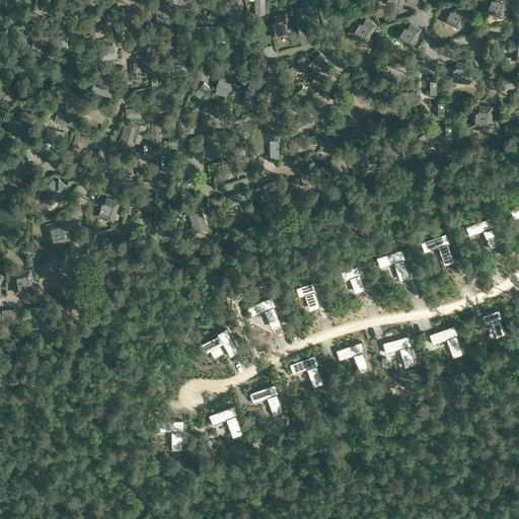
[(211,0),(209,17),(218,18),(221,0),(211,0)]
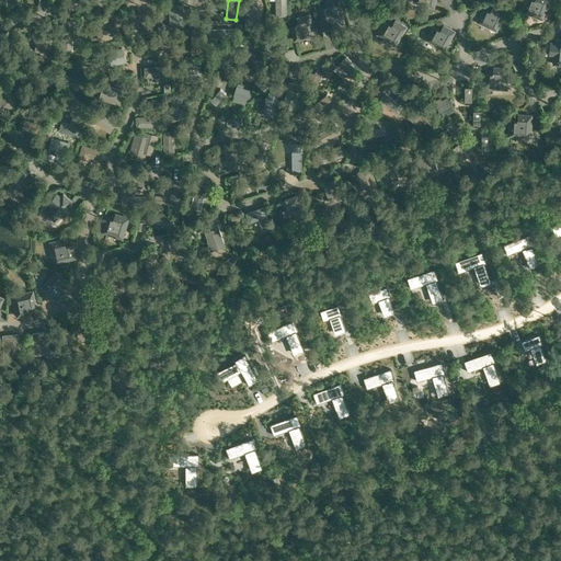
[(286,0),(276,0),(276,1),(277,16),(287,16),(286,0)]
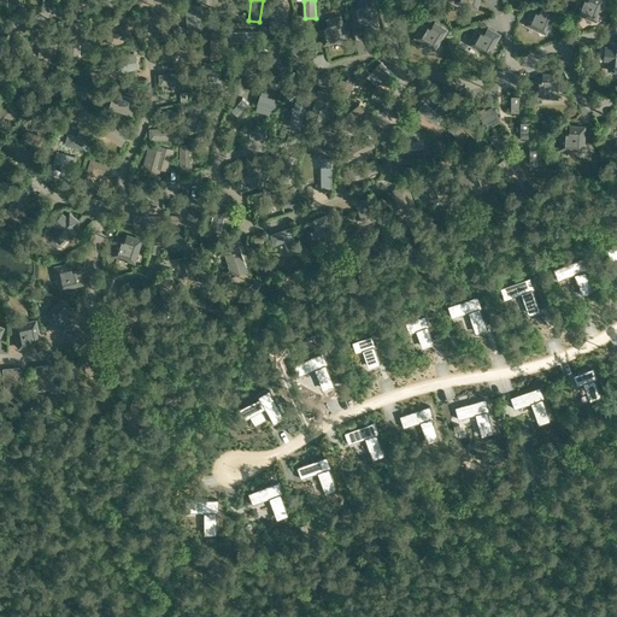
[(377,19),(372,0),(362,0),(360,1),(362,9),(353,11),(357,24),(377,19)]
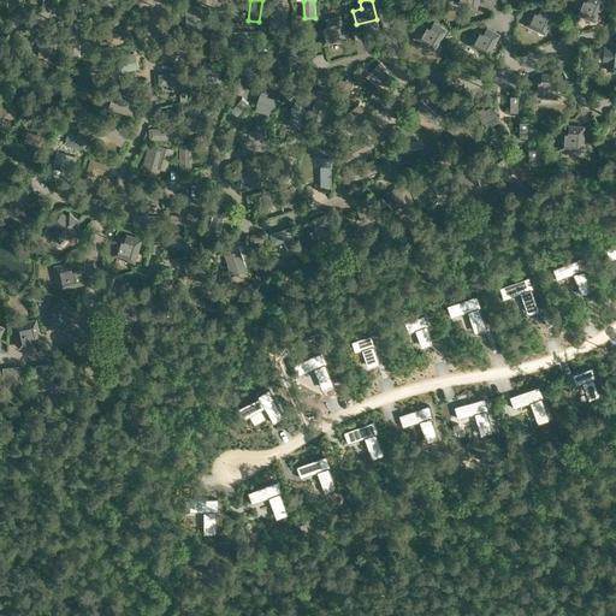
[(596,23),(603,0),(587,0),(578,0),(573,13),(596,23)]
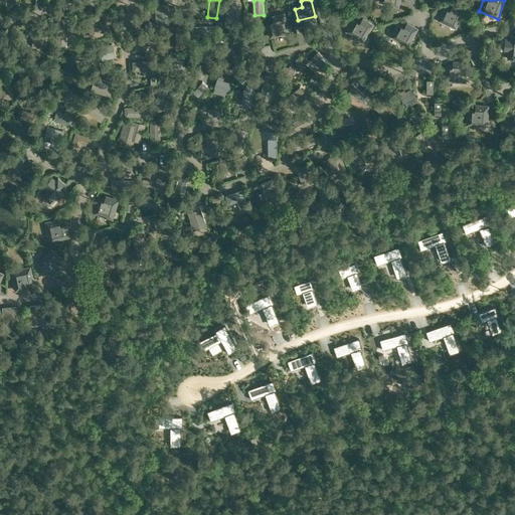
[(226,1),(224,26),(233,26),(235,2),(226,1)]
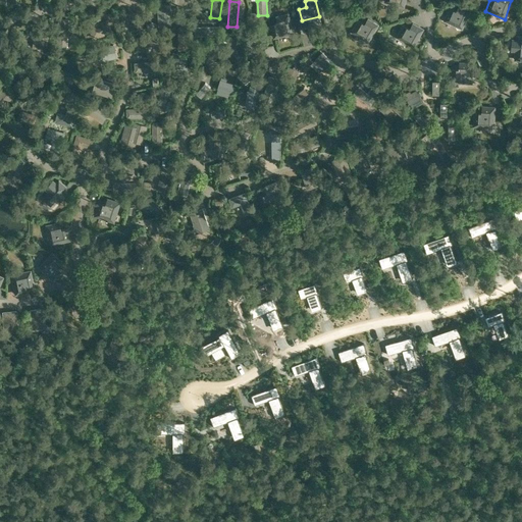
[(172,25),(171,4),(157,5),(158,25),(172,25)]
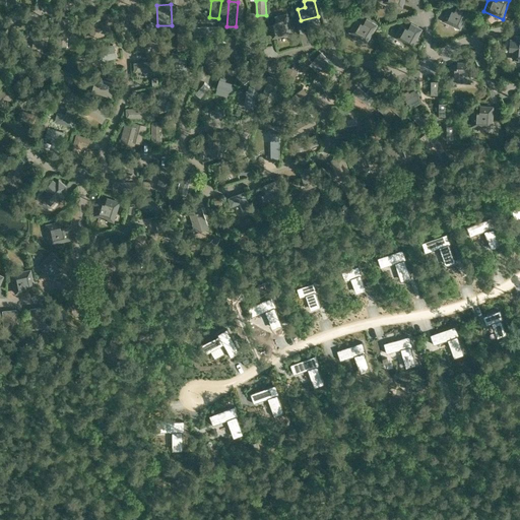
[(442,21),(461,29),(469,10),(457,5),(454,10),(448,7),(442,21)]
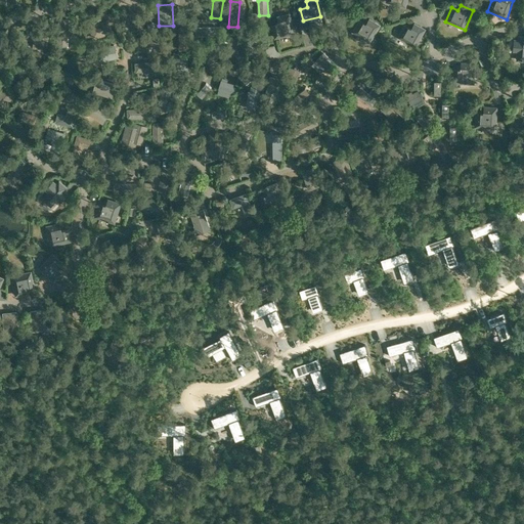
[(294,33),(289,14),(277,17),(279,24),(271,25),(275,38),(294,33)]
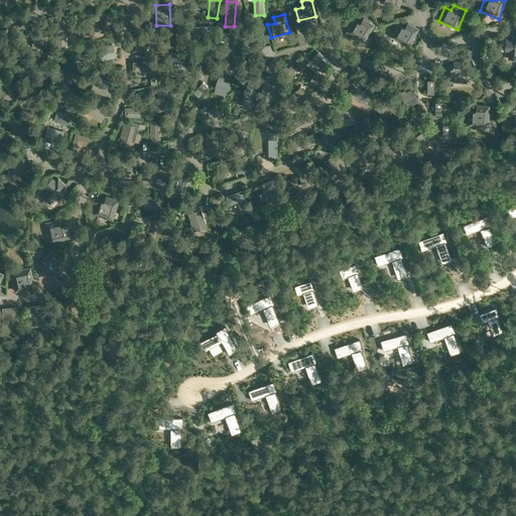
[(57,19),(56,45),(66,45),(68,20),(57,19)]
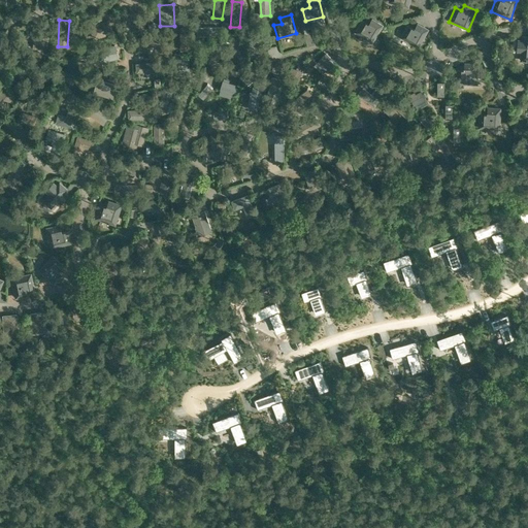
[(110,20),(90,26),(94,39),(114,32),(110,20)]
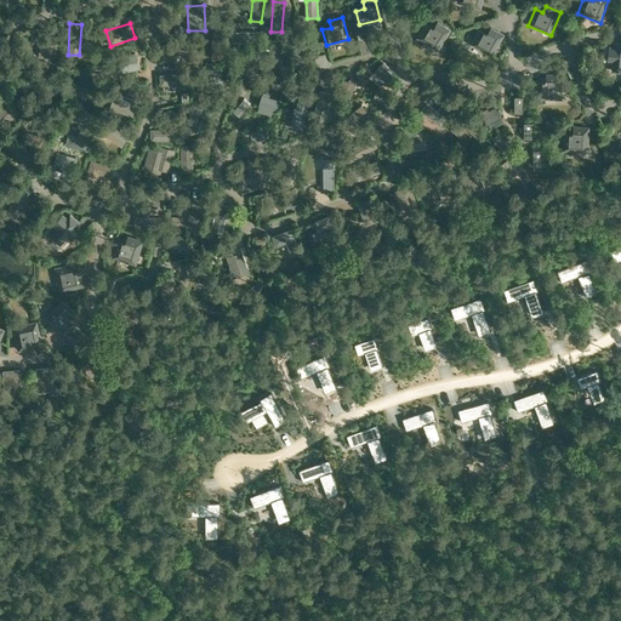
[(419,38),(438,49),(449,29),(438,23),(434,29),(427,24),(419,38)]
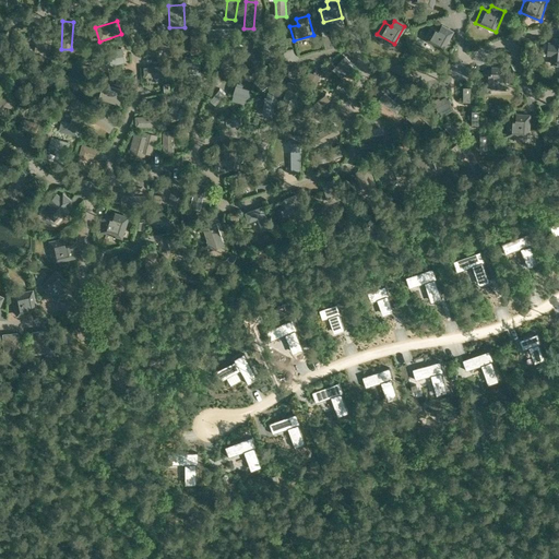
[(425,39),(443,50),(453,31),(442,24),(438,31),(431,26),(425,39)]
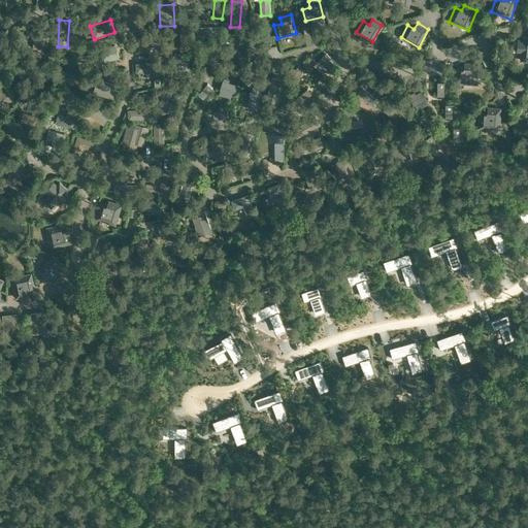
[(196,28),(196,36),(220,36),(220,28),(196,28)]
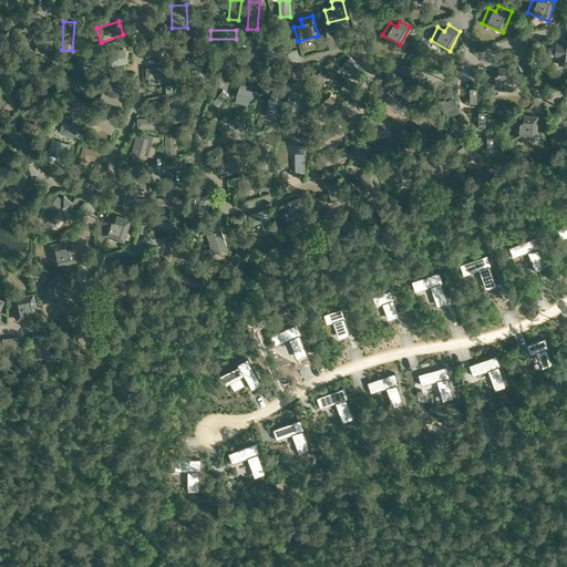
[(194,31),(194,54),(204,54),(204,31),(194,31)]
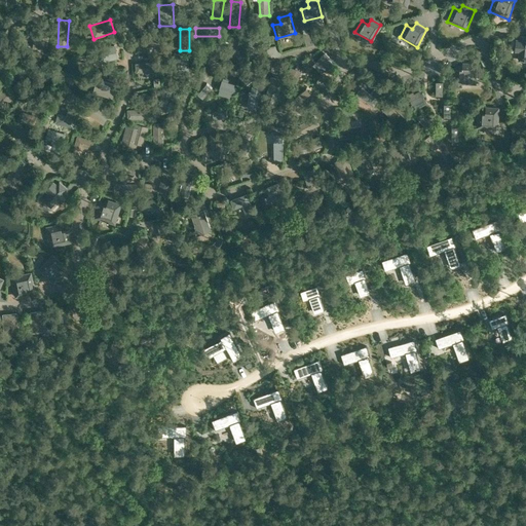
[(525,35),(520,35),(520,39),(516,39),(515,52),(519,52),(518,62),(525,62),(525,35)]
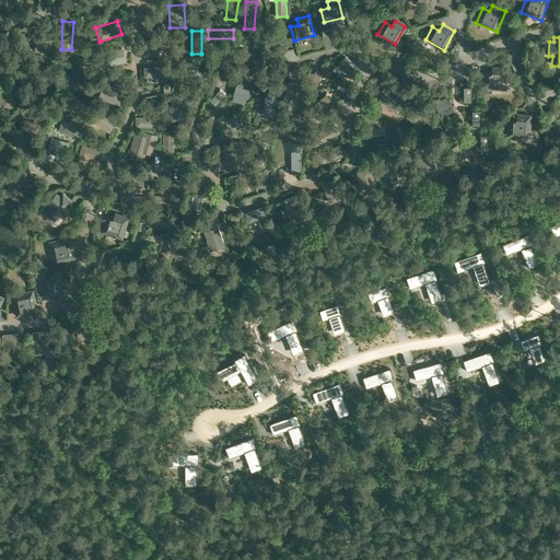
[(170,38),(147,41),(148,50),(171,48),(170,38)]
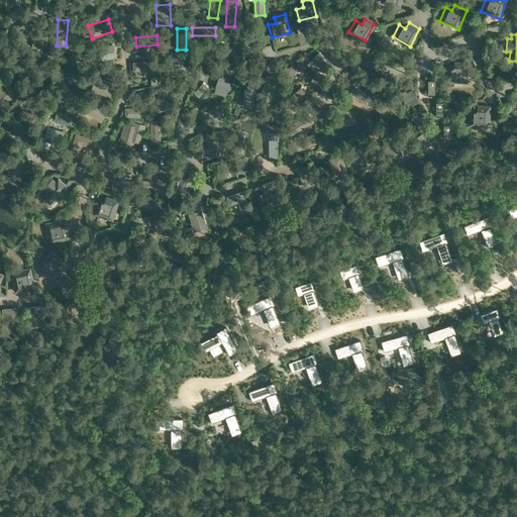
[(229,35),(227,59),(237,59),(238,35),(229,35)]
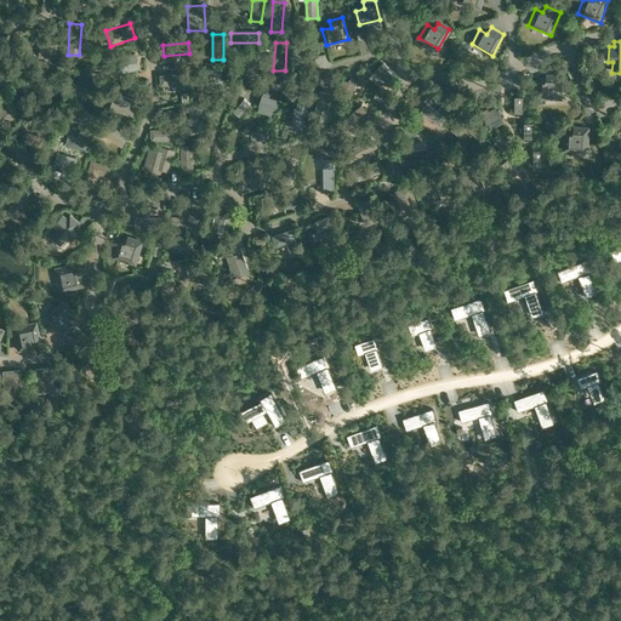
[(246,50),(246,79),(258,79),(258,50),(246,50)]
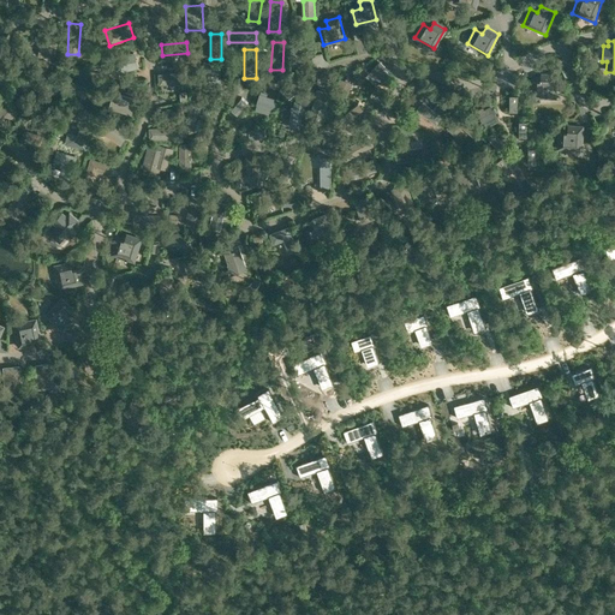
[(112,57),(115,73),(138,69),(136,53),(112,57)]
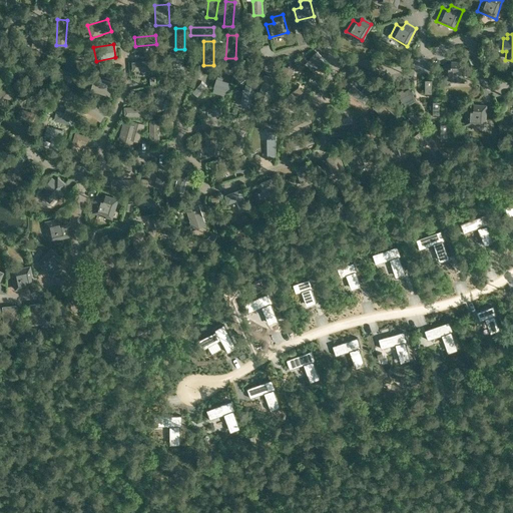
[(309,59),(317,68),(324,62),(320,57),(322,56),(317,51),(309,59)]
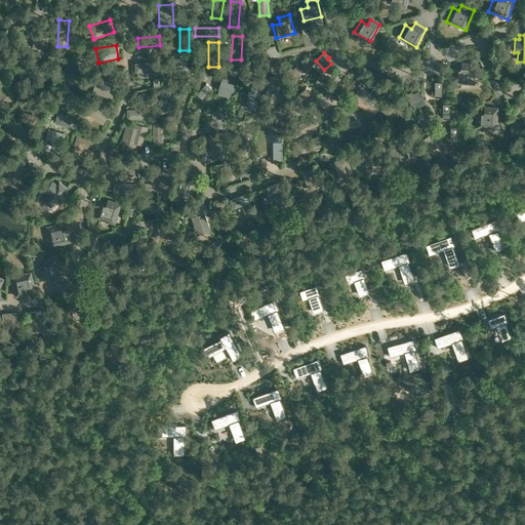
[(188,57),(166,59),(166,69),(189,67),(188,57)]
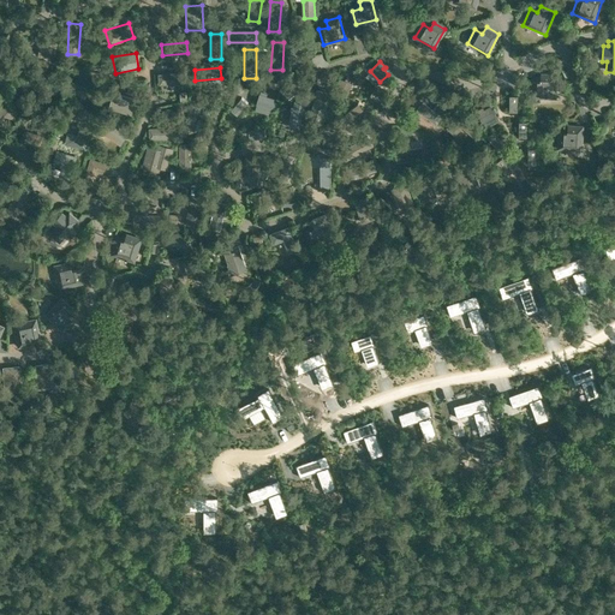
[(186,72),(160,73),(160,84),(186,83),(186,72)]
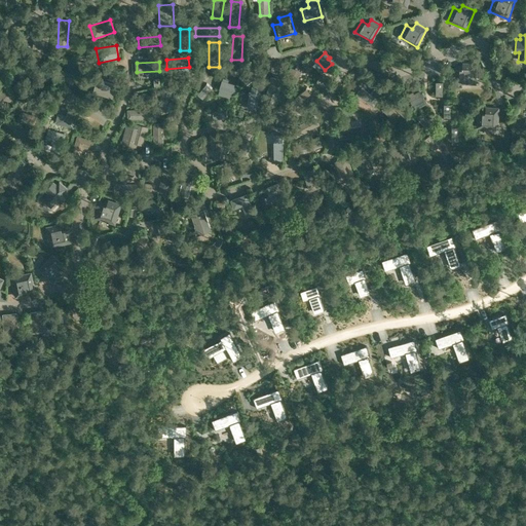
[(476,84),(477,63),(462,62),(462,70),(455,69),(454,84),(476,84)]
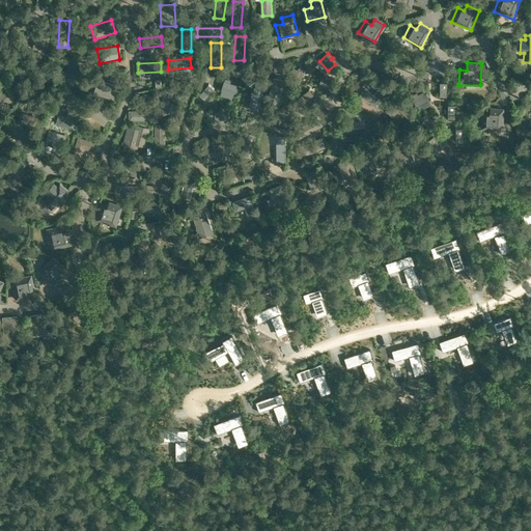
[(273,77),(268,100),(278,103),(284,80),(273,77)]
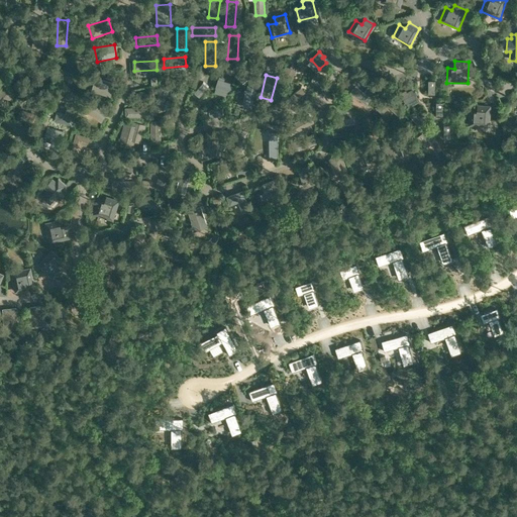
[(216,87),(227,91),(228,91),(231,82),(224,80),(225,78),(219,76),(216,87)]
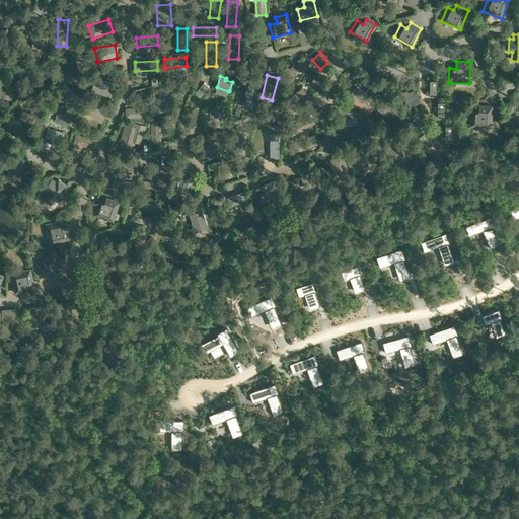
[(314,76),(311,82),(324,88),(327,81),(314,76)]
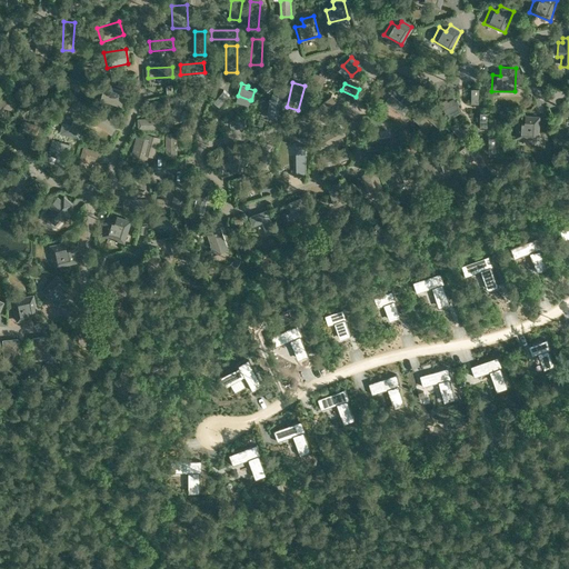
[(100,99),(107,101),(127,108),(131,93),(112,87),(106,85),(100,99)]
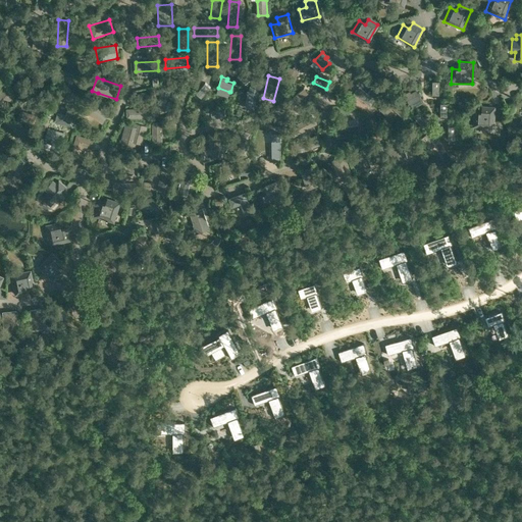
[(252,82),(245,106),(254,109),(261,84),(252,82)]
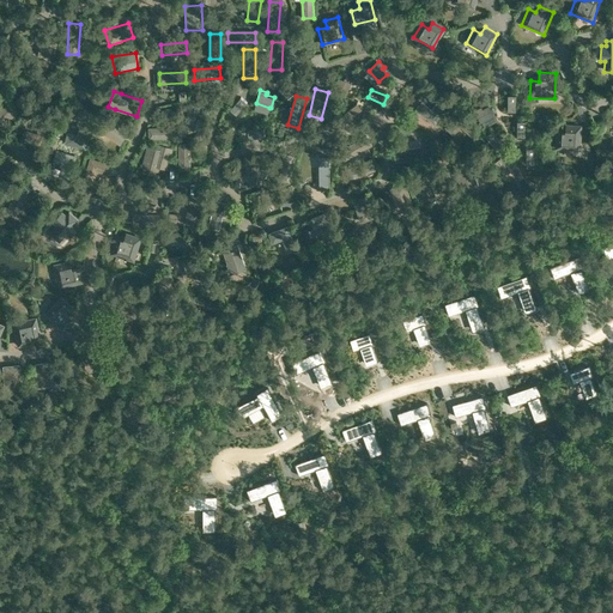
[(242,97),(231,110),(237,115),(247,102),(242,97)]
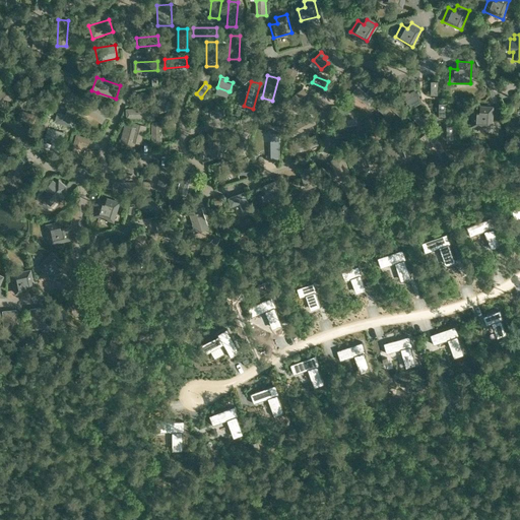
[(14,94),(5,84),(0,89),(0,107),(1,108),(14,94)]
